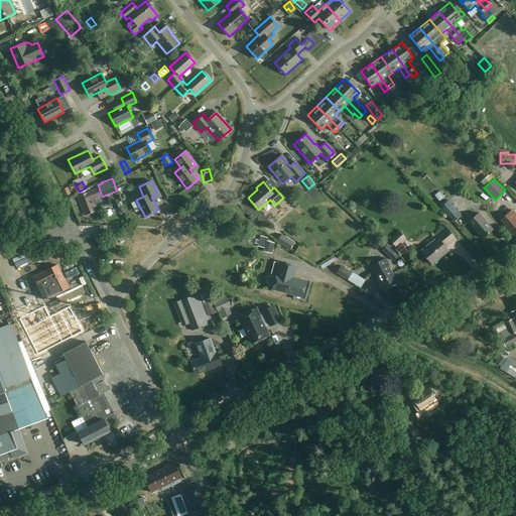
[(96,189),(77,197),(84,215),(97,210),(92,199),(99,196),(96,189)]
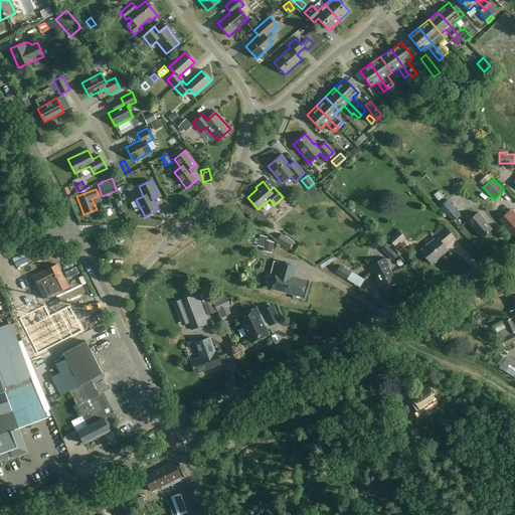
[(444,196),(440,190),(434,194),(439,200),(444,196)]
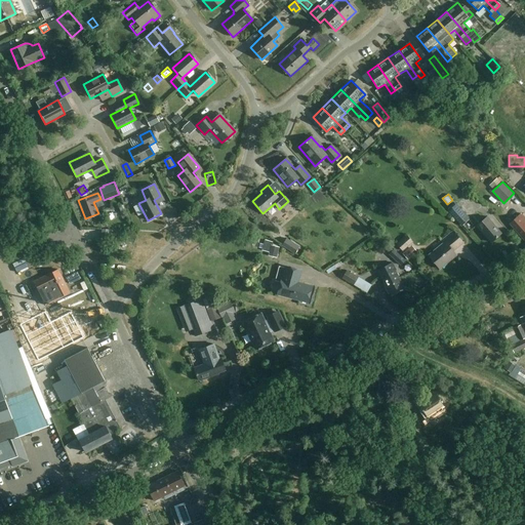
[(470,218),(456,203),(448,210),(461,226),(470,218)]
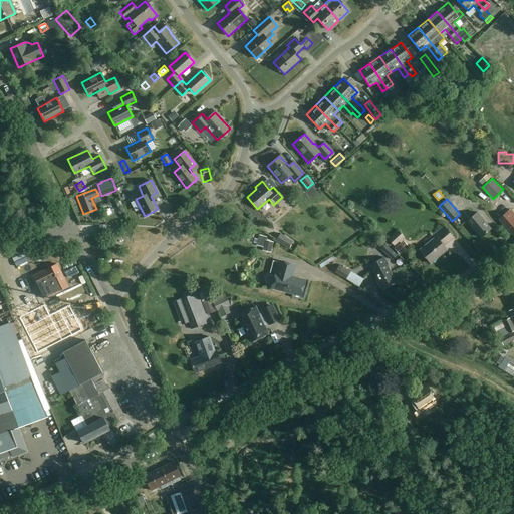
[(507,212),(499,219),(513,236),(513,214),(511,216),(507,212)]
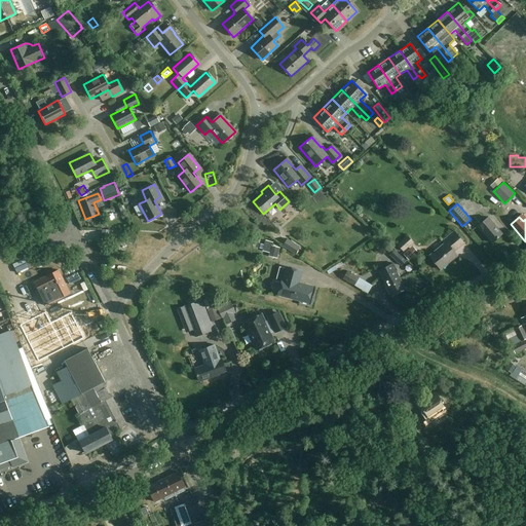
[(488,218),(477,226),(491,243),(501,234),(488,218)]
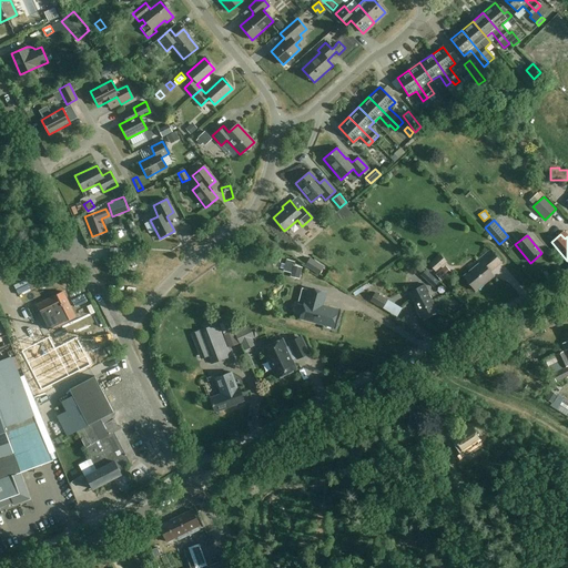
[(479,263),(464,276),(476,292),(495,276),(490,272),(501,262),(492,250),(477,261),(479,263)]
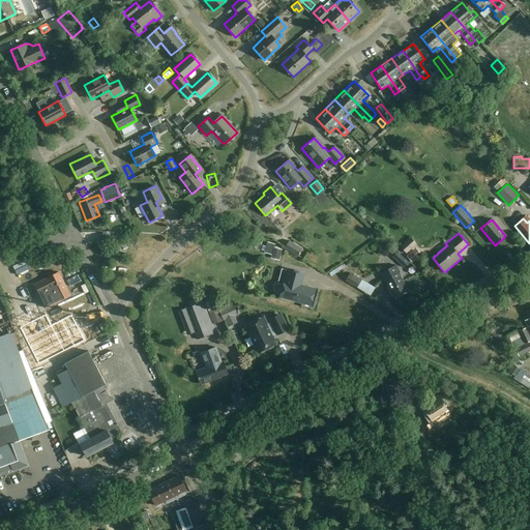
[(411,237),(401,246),(407,254),(417,244),(411,237)]
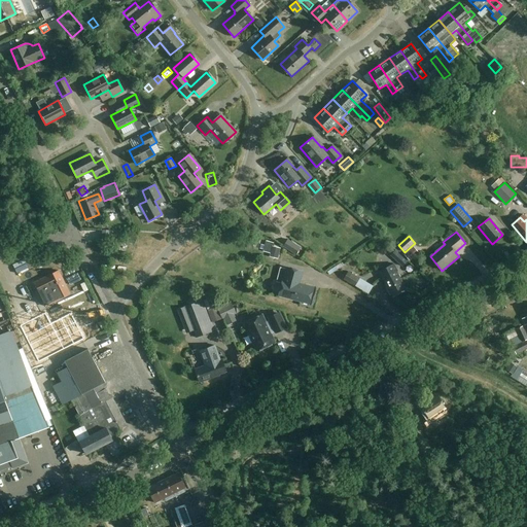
[(301,247),(287,239),(283,246),(295,254),(301,247)]
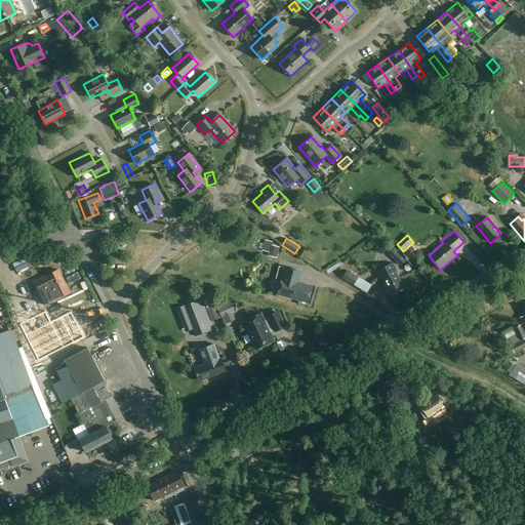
[(265,239),(261,250),(270,252),(269,255),(277,257),(279,247),(272,245),(273,241),(265,239)]
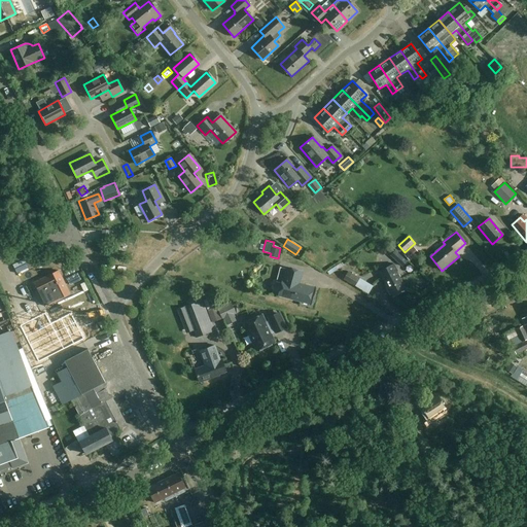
[(400,255),(396,260),(402,267),(407,261),(400,255)]
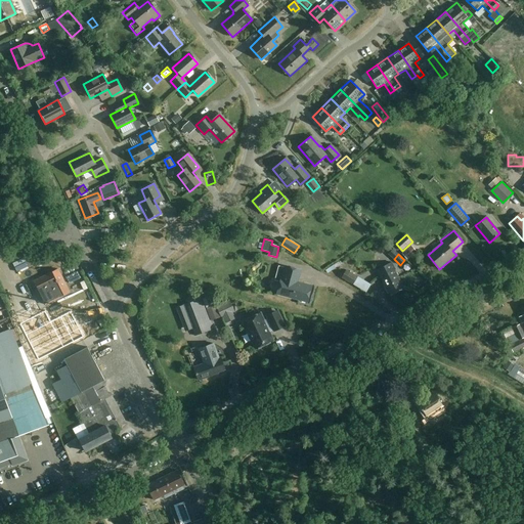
[(391,262),(377,269),(386,288),(386,291),(389,292),(390,294),(392,293),(395,293),(396,290),(403,287),(394,270),(395,269),(391,262)]
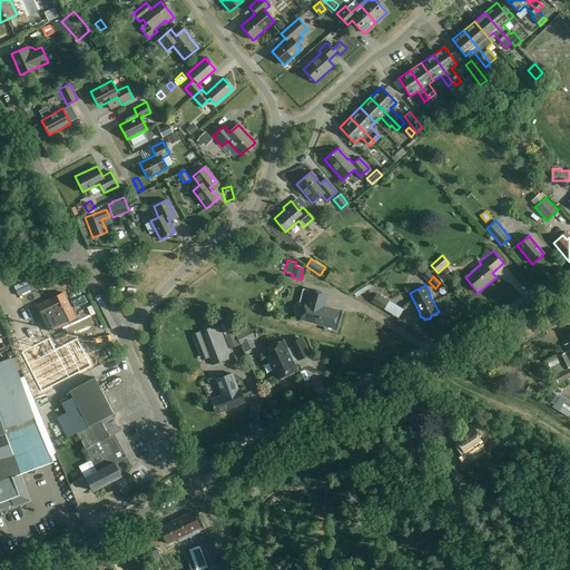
[(334,328),(338,311),(323,306),(326,294),(311,290),(306,302),(305,302),(301,320),(334,328)]
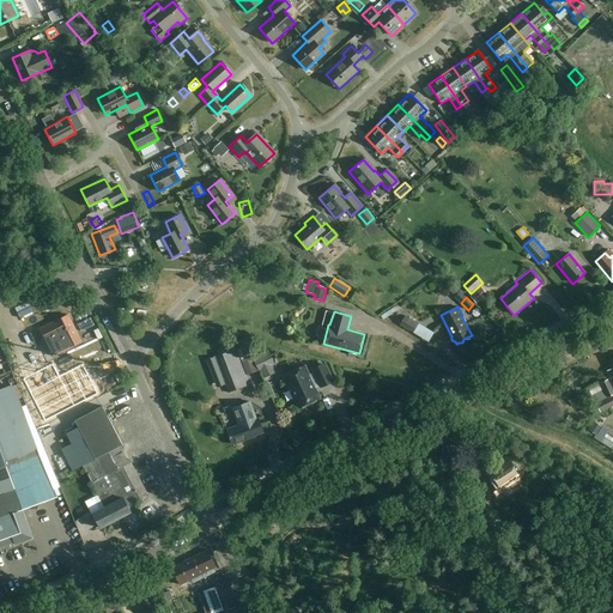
[(41,328),(47,341),(53,338),(60,351),(68,347),(82,341),(68,315),(55,321),(41,328)]
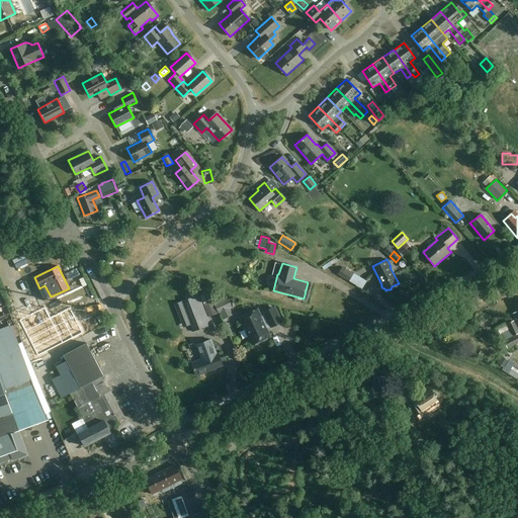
[(350,281),(354,274),(342,266),(338,274),(350,281)]
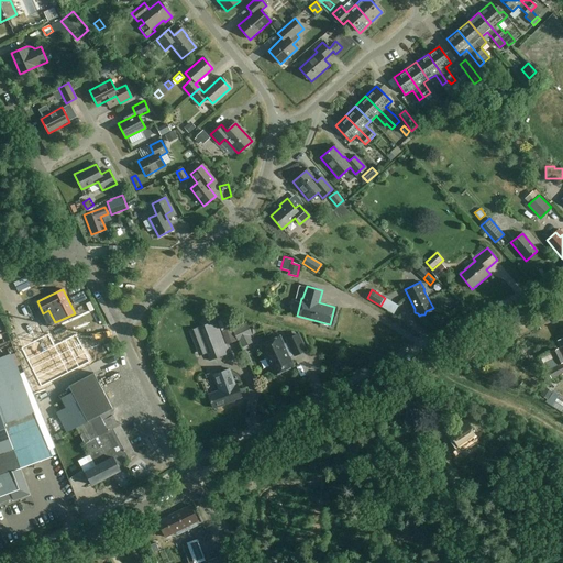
[(384,308),(398,317),(404,308),(388,299),(384,308)]
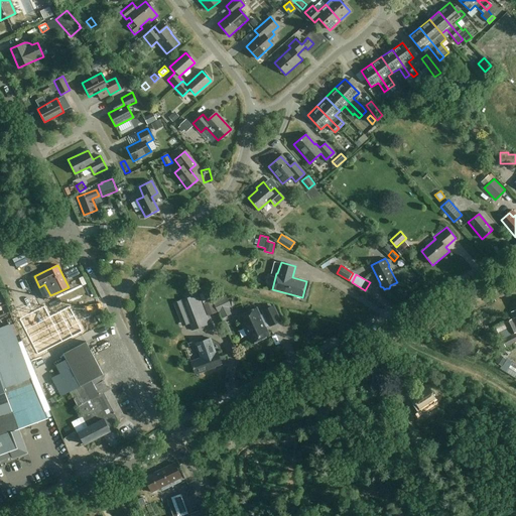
[(179,300),(186,318),(178,323),(182,335),(191,331),(210,324),(199,293),(179,300)]
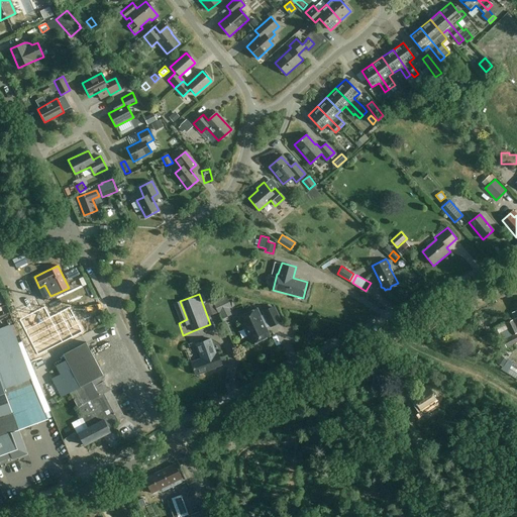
[(213,302),(219,314),(232,308),(226,296),(213,302)]
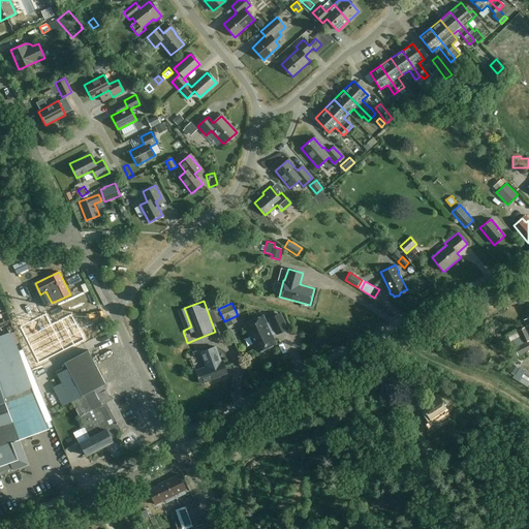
[(13,324),(35,366),(81,343),(68,317),(44,330),(36,313),(13,324)]
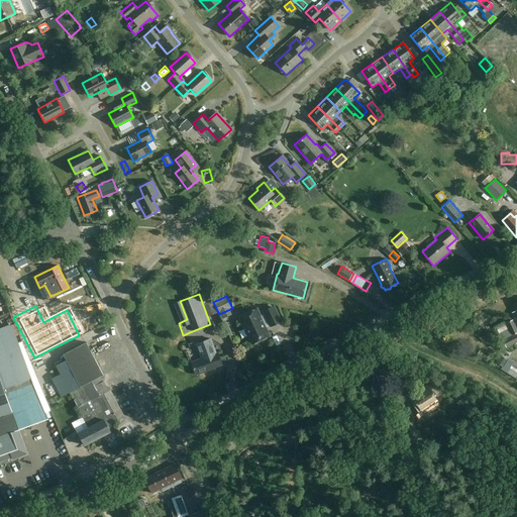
[(271,327),(282,321),(276,309),(273,310),(272,307),(263,311),(265,314),(261,316),(256,309),(244,314),(246,318),(241,320),(252,344),(270,336),(266,326),(270,324),(271,327)]
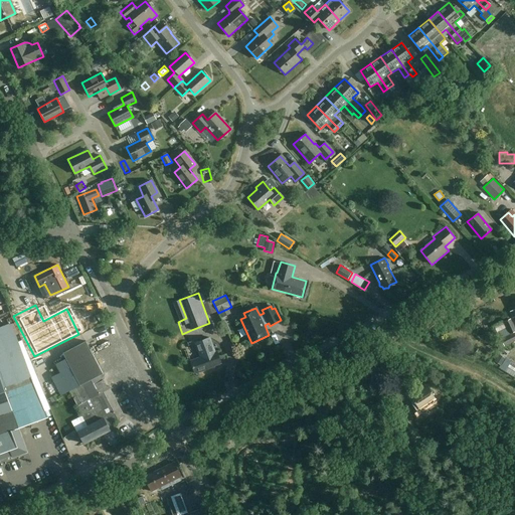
[(514,340),(514,327),(511,319),(504,321),(507,328),(498,332),(504,346),(514,340)]
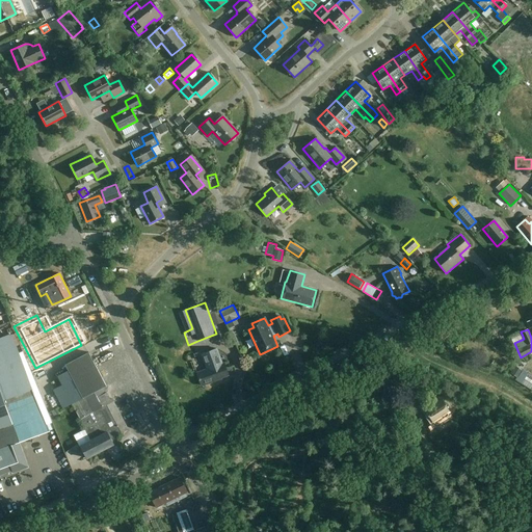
[(9,334),(8,335),(0,337),(0,474),(27,464),(19,443),(50,431),(47,425),(47,424),(9,334)]
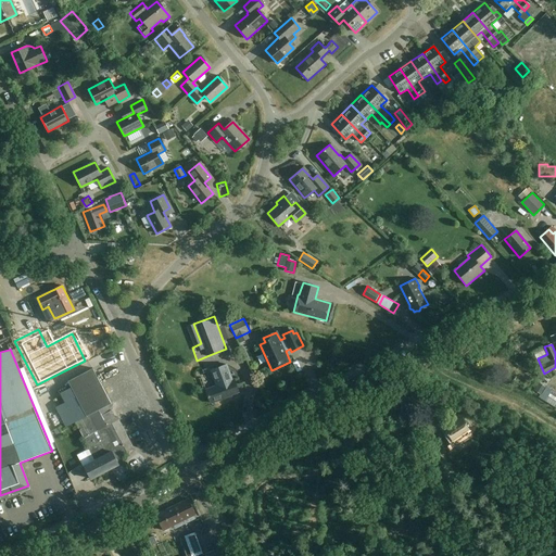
[(239,392),(235,379),(232,380),(227,364),(211,370),(217,386),(206,390),(206,391),(207,391),(209,395),(207,395),(209,397),(210,397),(211,402),(211,403),(229,396),(228,395),(239,392)]
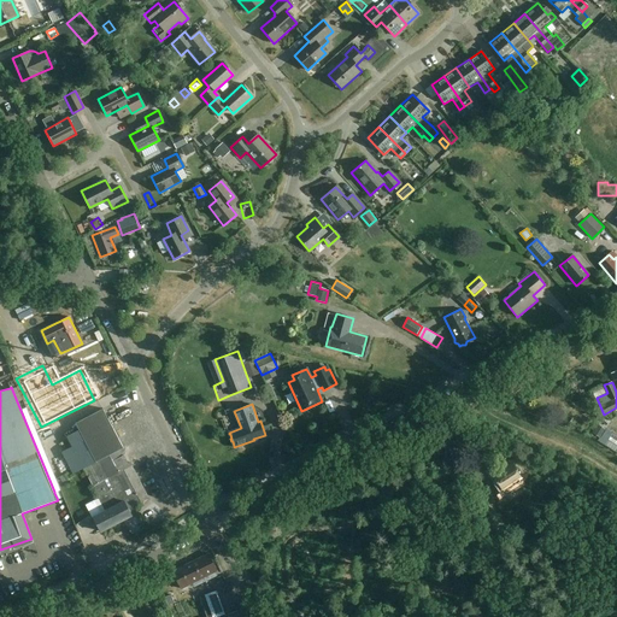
[(115,416),(118,422),(136,413),(134,407),(115,416)]
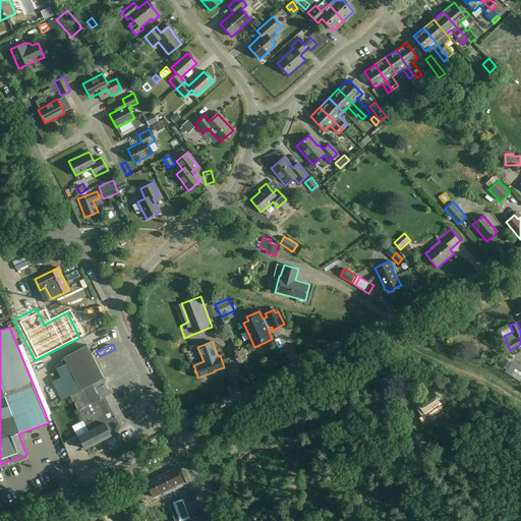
[(64,357),(80,390),(87,387),(109,429),(126,420),(87,345),(64,357)]
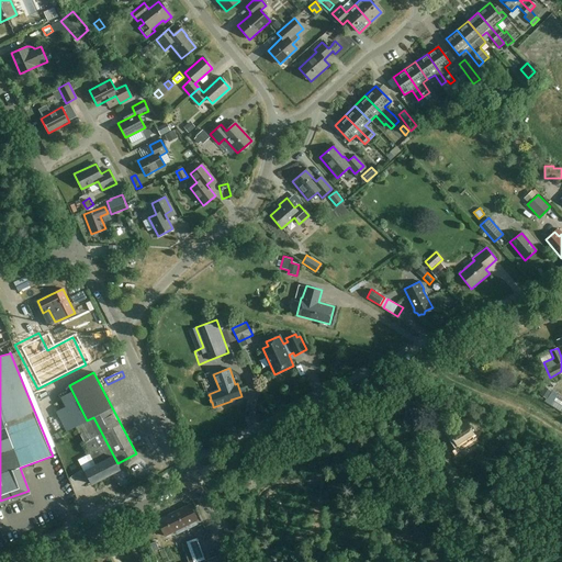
[(93,417),(87,420),(76,426),(96,465),(86,471),(92,484),(121,470),(117,463),(93,417)]
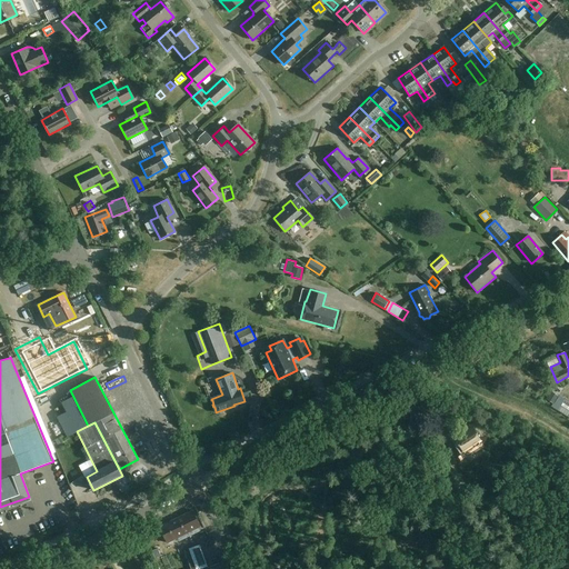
[(463,452),(465,451),(468,457),(483,447),(480,441),(481,441),(472,428),(456,438),(463,452)]
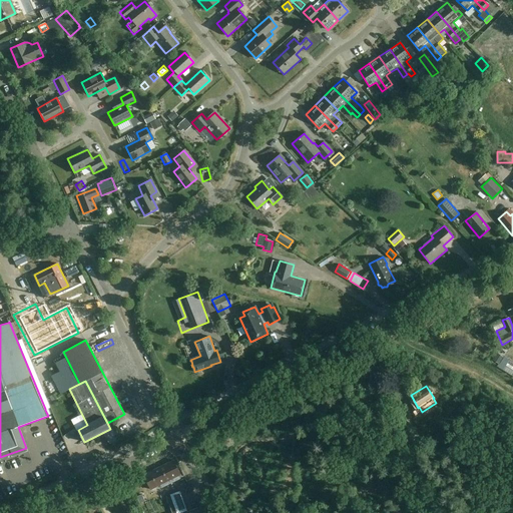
[(173,461),(158,468),(162,476),(166,484),(167,485),(180,479),(178,476),(180,475),(173,461)]
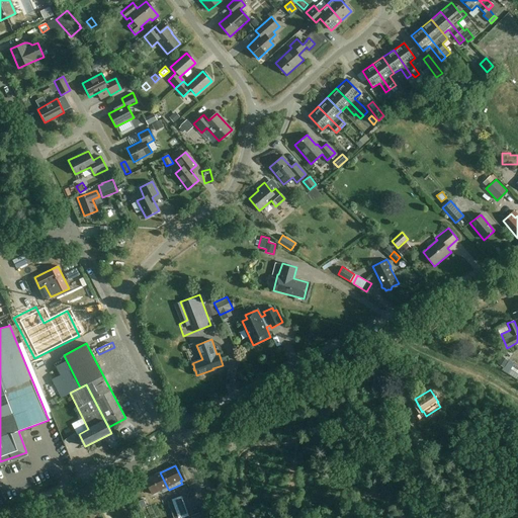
[(160,472),(145,480),(152,495),(162,490),(163,493),(169,490),(168,489),(164,481),(160,472)]
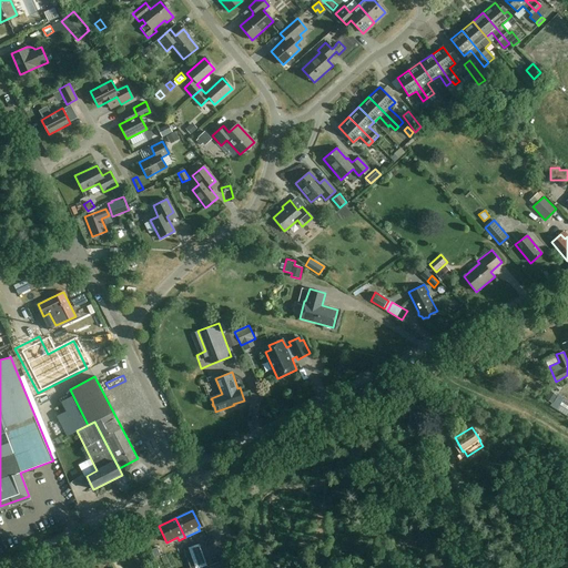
[(184,549),(190,567),(200,567),(208,566),(200,544),(184,549)]
